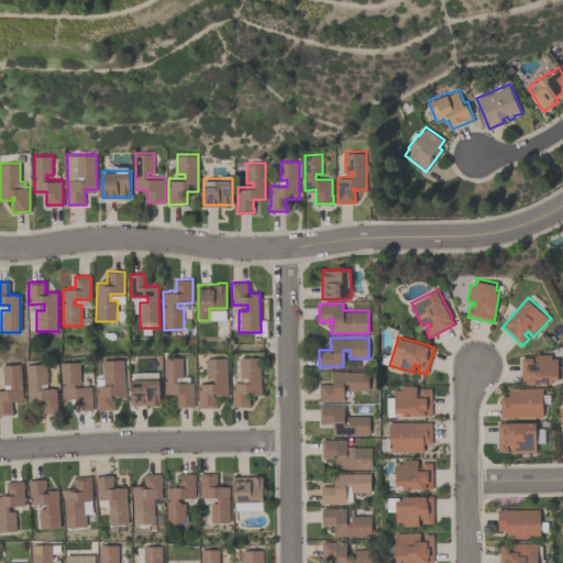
[(522,384),(521,357),(533,356),(533,362),(537,362),(537,353),(552,353),(552,357),(559,357),(560,377),(552,378),(552,383),(529,383),(529,384),(522,384)]
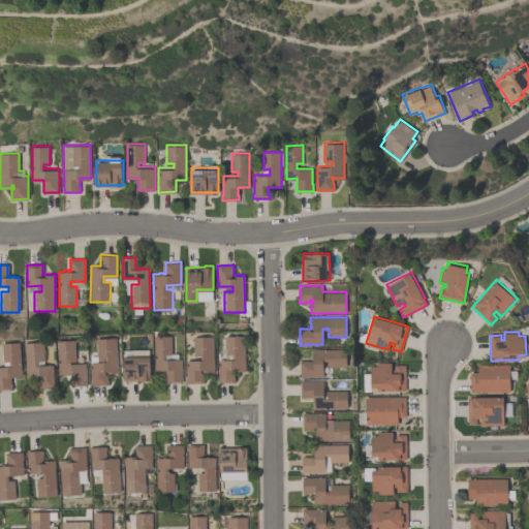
[(155,335),(173,335),(173,353),(166,353),(166,359),(183,359),(183,377),(183,382),(166,382),(166,377),(167,377),(167,369),(156,369),(155,335)]
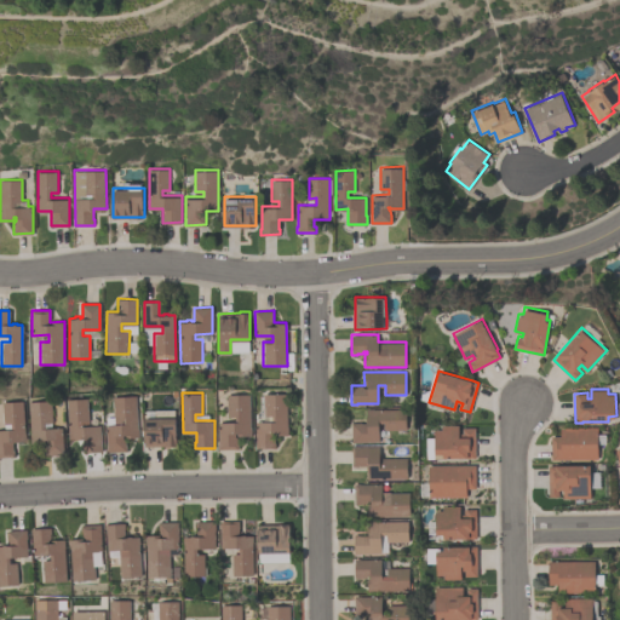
[(290,434),(275,434),(275,431),(273,431),(273,434),(275,436),(275,447),(257,447),(257,420),(274,420),(274,414),(265,414),(265,392),(288,392),(288,426),(290,426),(290,434)]
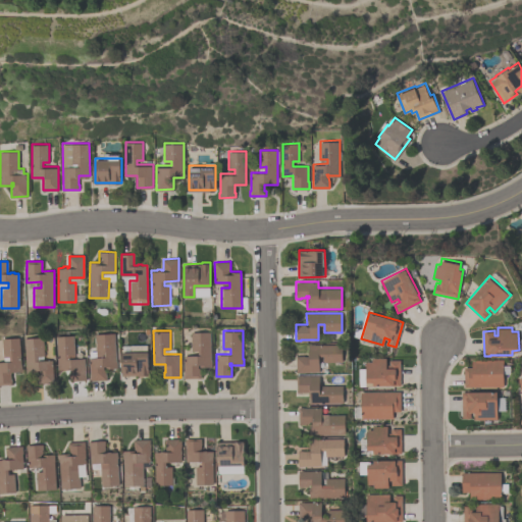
[(211,366),(201,366),(201,364),(199,364),(198,366),(200,368),(201,372),(201,377),(184,377),(184,372),(185,372),(185,354),(199,354),(199,350),(192,350),(192,331),(211,331),(211,366)]
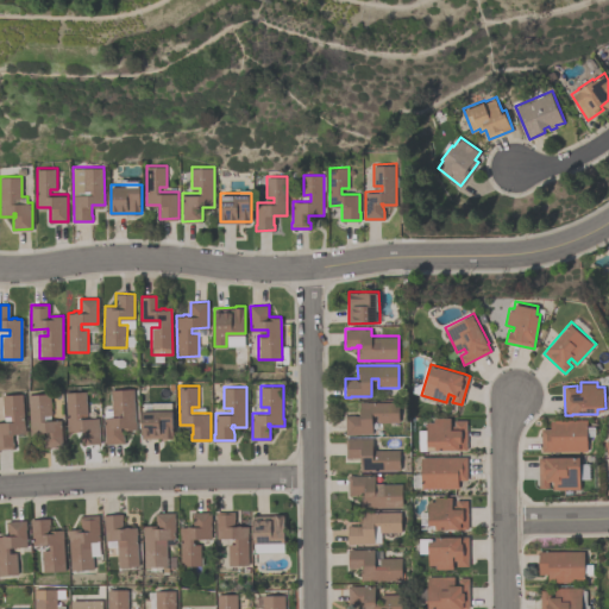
[(104,415),(113,415),(112,389),(135,388),(136,428),(124,428),(124,426),(121,426),(121,429),(124,432),(124,435),(125,435),(126,443),(105,444),(105,437),(104,415)]
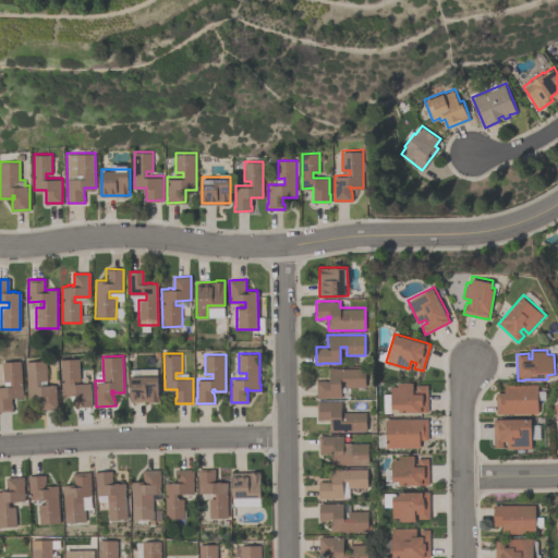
[(61,359),(80,358),(80,381),(92,381),(93,405),(76,405),(76,393),(62,393),(61,359)]
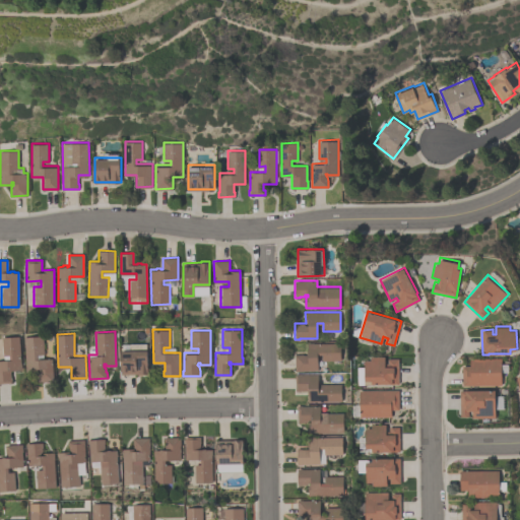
[(0,360),(11,359),(11,353),(4,354),(3,336),(20,335),(22,369),(11,369),(11,377),(12,377),(12,382),(0,382),(0,360)]
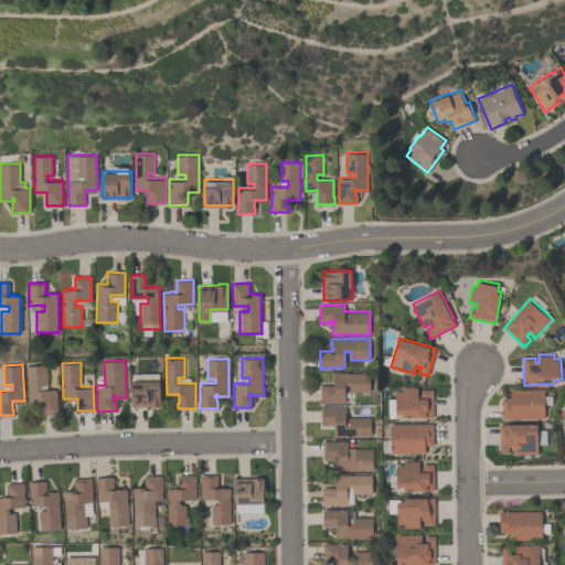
[(59,388),(59,414),(42,414),(41,402),(28,403),(27,365),(48,364),(49,384),(42,384),(42,388),(59,388)]
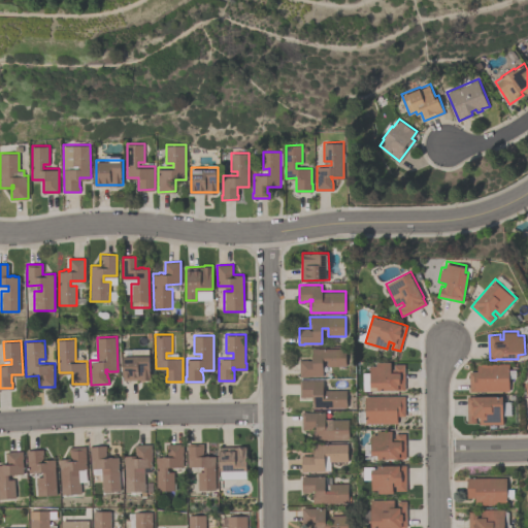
[(312,348),(318,348),(318,349),(345,349),(345,366),(327,366),(327,359),(323,359),(323,375),(308,375),(308,376),(299,376),(299,359),(307,359),(307,360),(311,360),(311,354),(312,354),(312,348)]
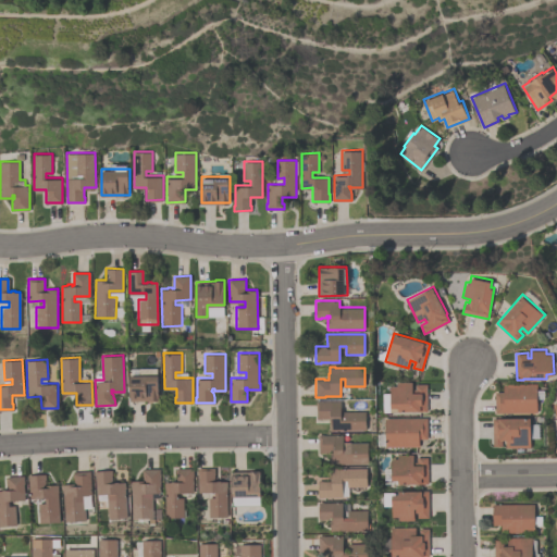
[(131,399),(131,374),(159,373),(159,399),(131,399)]
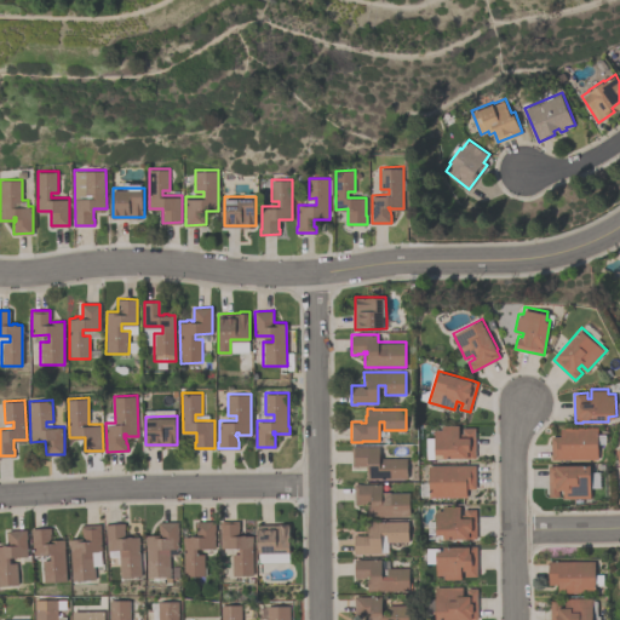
[(475,458),(463,458),(463,457),(442,458),(442,452),(435,452),(435,429),(442,429),(442,425),(459,424),(459,434),(464,434),(463,428),(475,428),(475,458)]
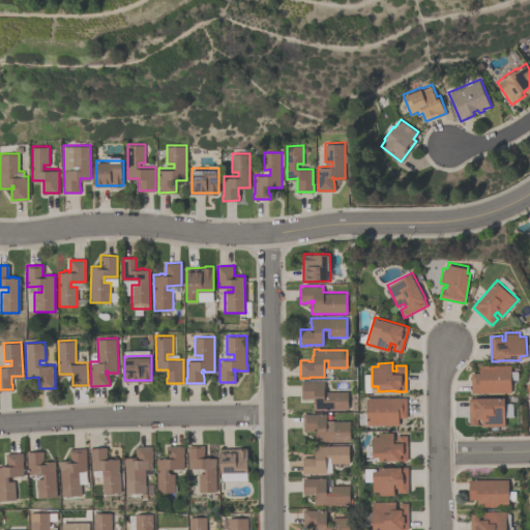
[(479,373),(479,364),(511,364),(511,392),(471,392),(471,373),(479,373)]
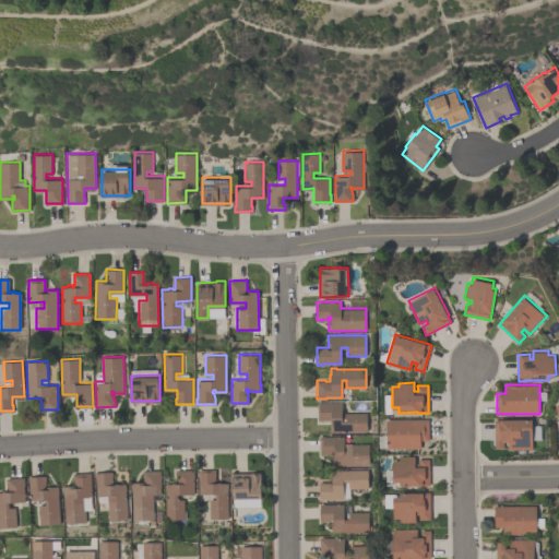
[(331,432),(331,419),(323,419),(323,420),(318,420),(318,402),(323,402),(342,402),(342,419),(347,419),(347,413),(367,413),(367,431),(346,431),(346,432),(343,432),(343,431),(337,431),(337,432),(331,432)]
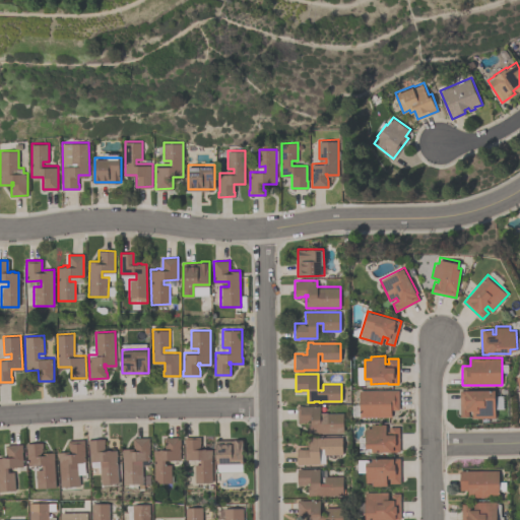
[(460,416),(460,390),(465,390),(465,388),(496,388),(496,417),(472,417),(472,410),(468,410),(468,415),(460,416)]
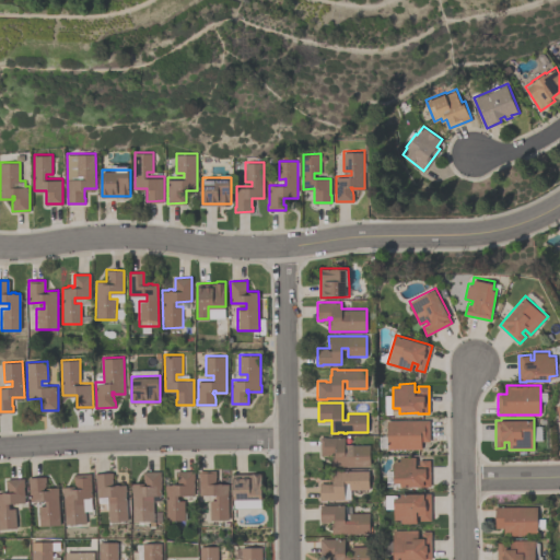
[(421,448),(387,448),(387,420),(429,419),(429,441),(421,441),(421,448)]
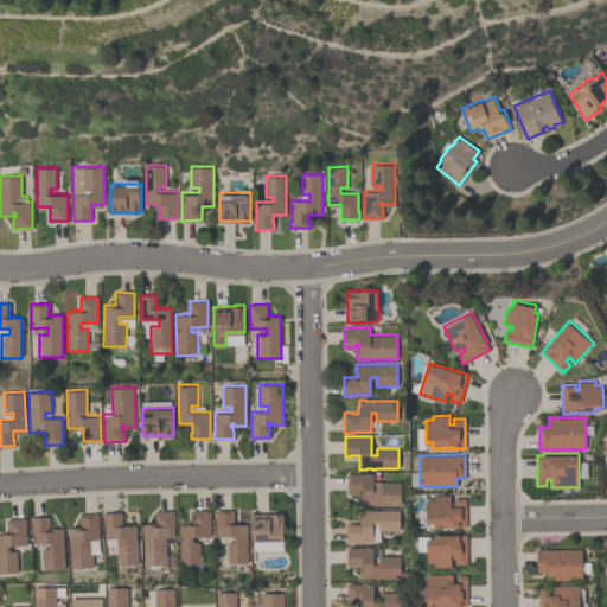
[(401,481),(401,505),(360,505),(360,492),(363,492),(363,490),(360,490),(357,493),(347,493),(347,473),(353,473),(374,474),(374,480),(382,480),(382,481),(401,481)]
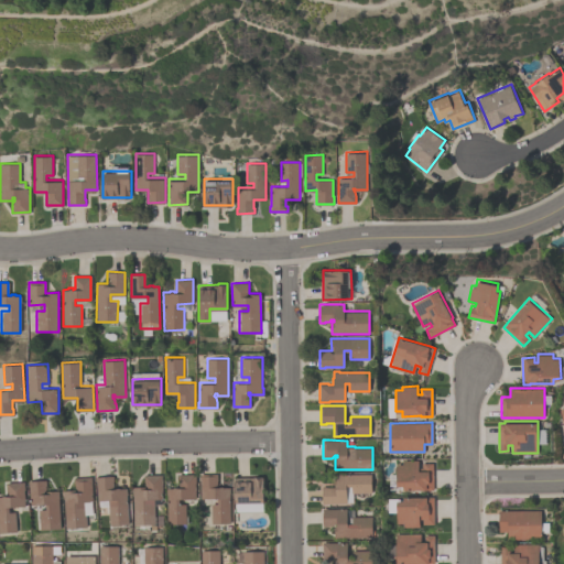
[(432,463),(433,489),(425,489),(403,489),(403,485),(397,485),(397,464),(403,463),(403,459),(418,459),(418,468),(422,468),(422,463),(432,463)]
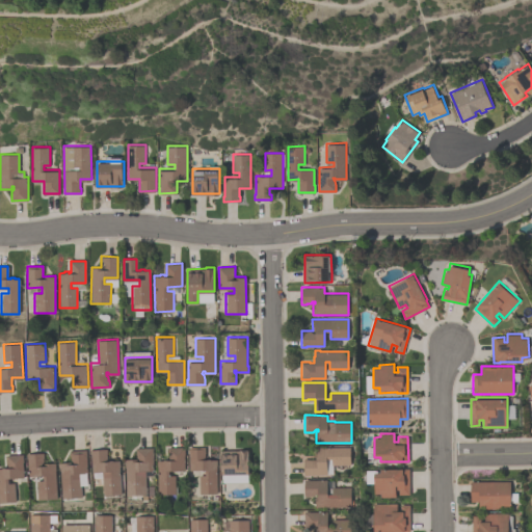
[(145,470),(145,495),(126,495),(125,458),(137,458),(137,452),(136,452),(136,448),(153,447),(153,453),(153,470),(145,470)]
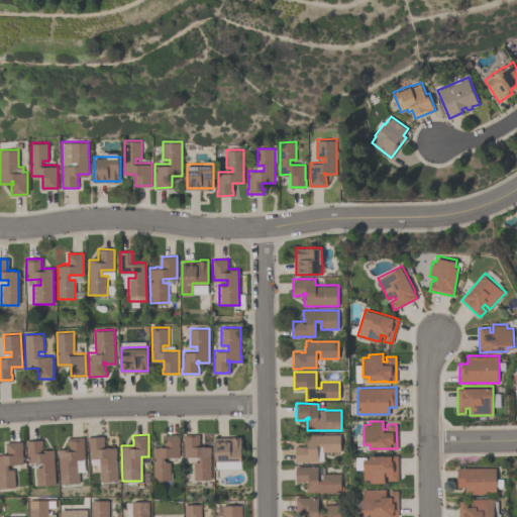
[(179,434),(179,456),(165,456),(165,461),(171,461),(171,482),(152,482),(152,446),(159,446),(159,445),(165,445),(165,435),(179,434)]
